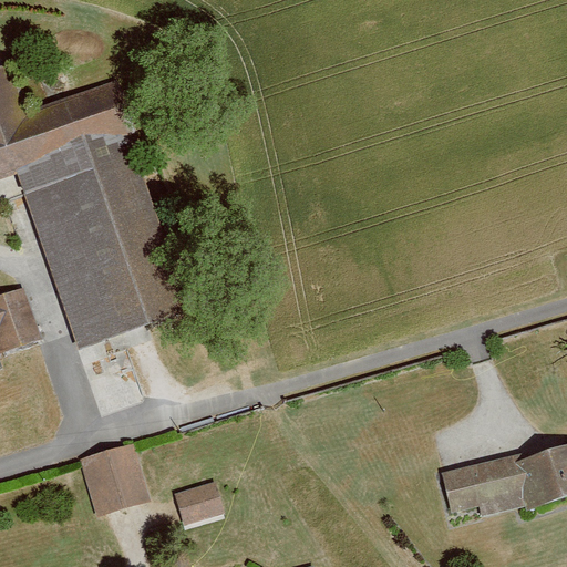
[(0,174),(13,171),(73,349),(192,310),(114,78),(12,111),(0,72),(0,174)]
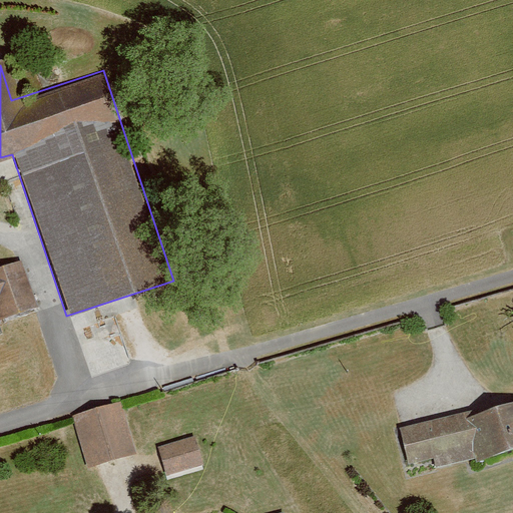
[(19,261),(0,267),(0,320),(35,309),(19,261)]
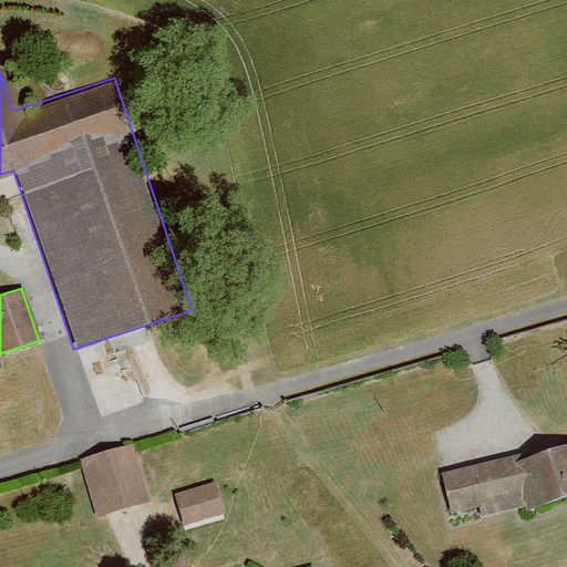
[(134,443),(81,456),(95,515),(148,501),(134,443)]
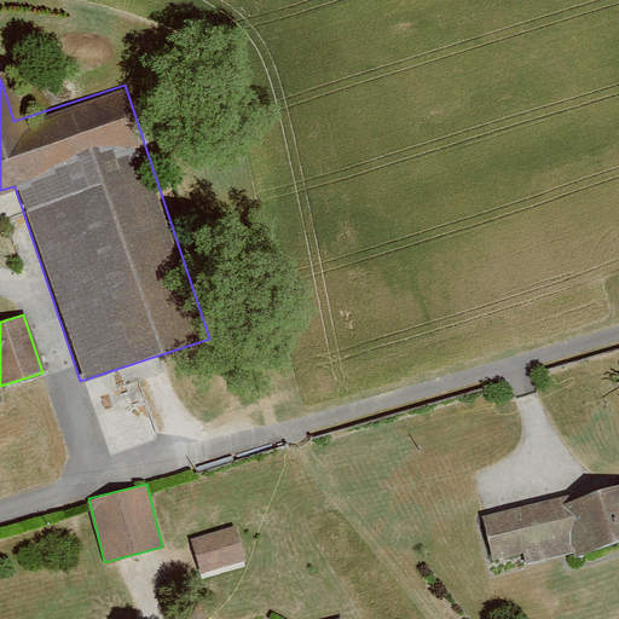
[(560,496),(479,518),(492,565),(519,557),(521,567),(570,555),(572,563),(618,550),(618,489),(562,504),(560,496)]
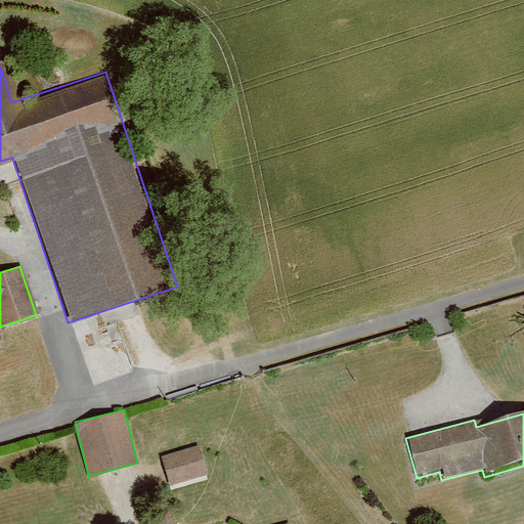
[(169,486),(207,477),(200,445),(162,453),(169,486)]
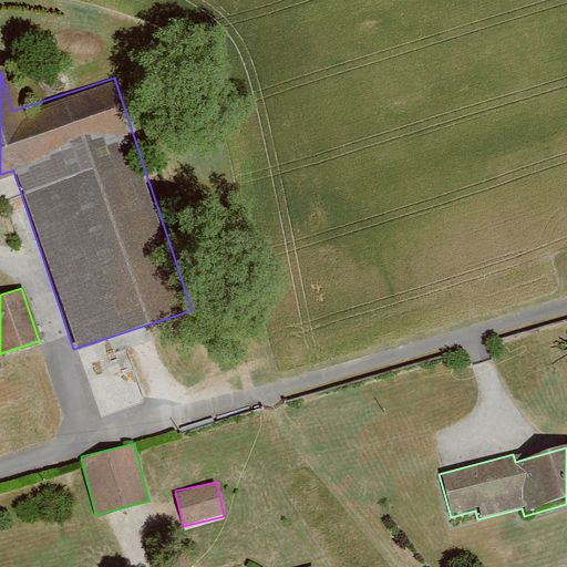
All buildings are outlined.
